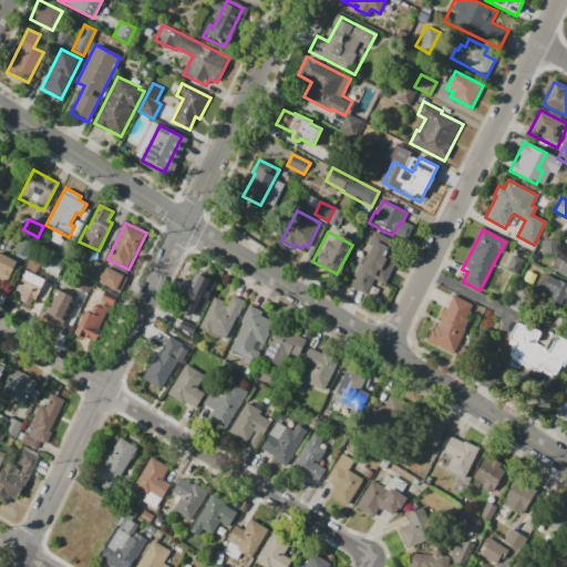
[(27,258),(13,250),(20,237),(33,244),(27,258)]
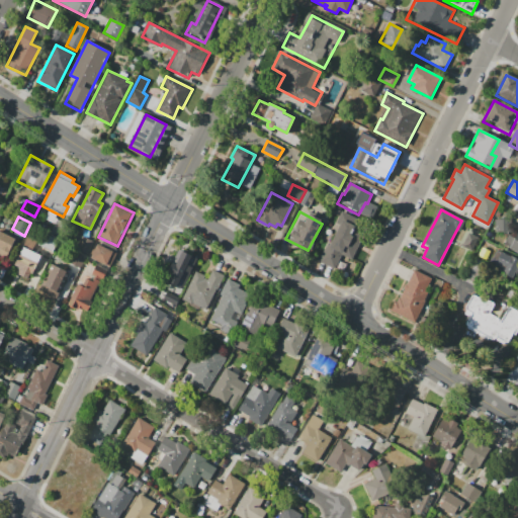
[(495,219),(508,219),(508,234),(495,234),(495,219)]
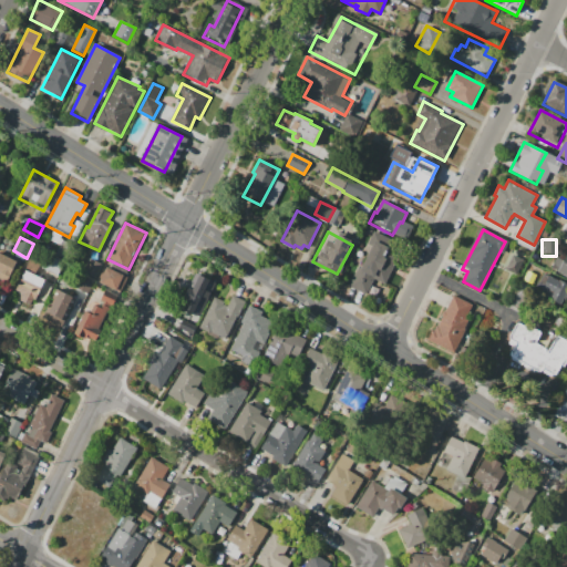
[(377,240),(401,253),(384,284),(374,279),(367,295),(349,286),(360,266),(362,267),(377,240)]
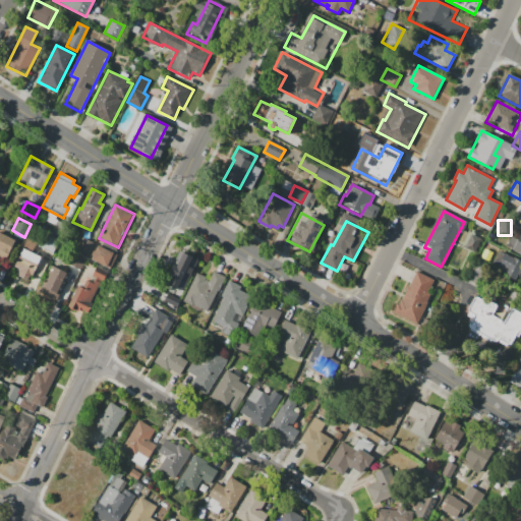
[(0,232),(16,241),(5,264),(0,261),(0,232)]
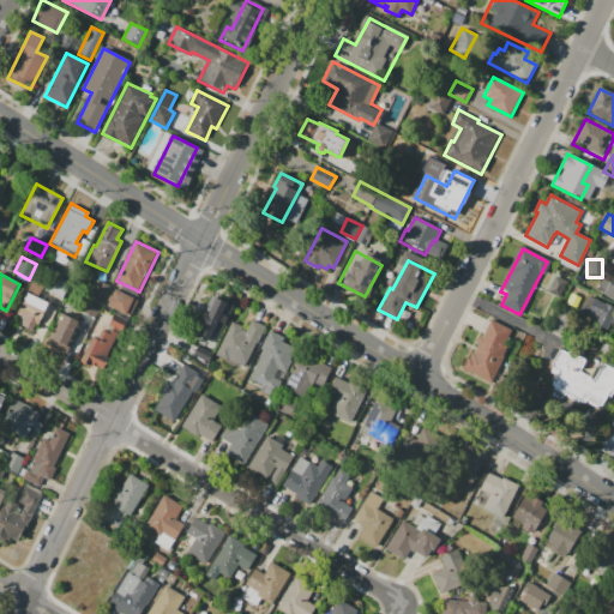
[(613,274),(613,301),(603,296),(613,274)]
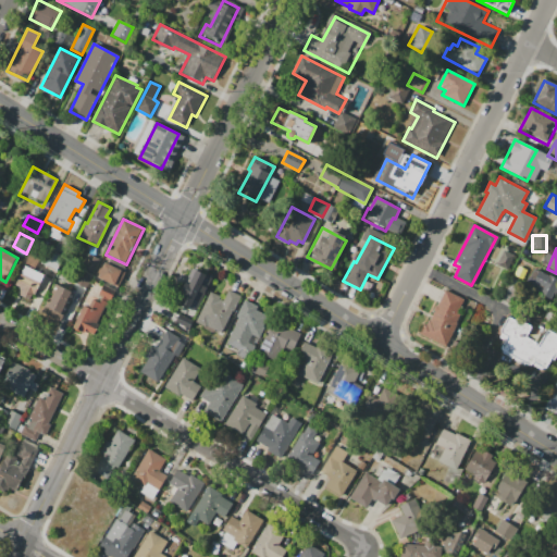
[(29,252),(40,259),(36,268),(46,273),(35,294),(35,295),(32,294),(29,299),(17,293),(20,287),(14,285),(13,284),(29,252)]
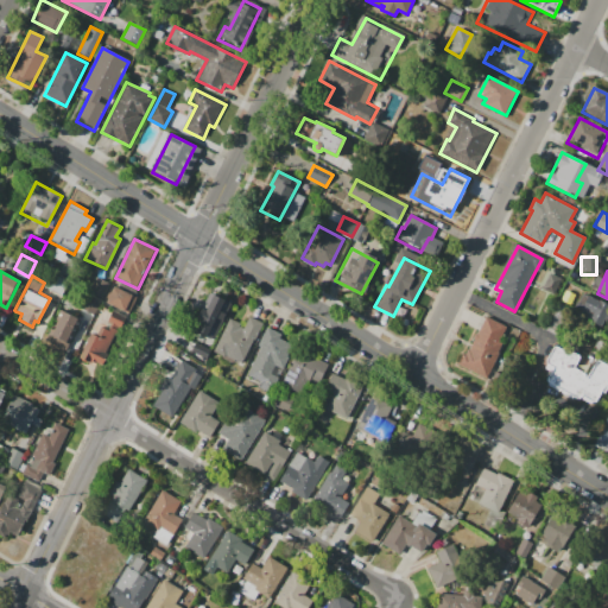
[(96,277),(111,284),(102,299),(89,292),(96,277)]
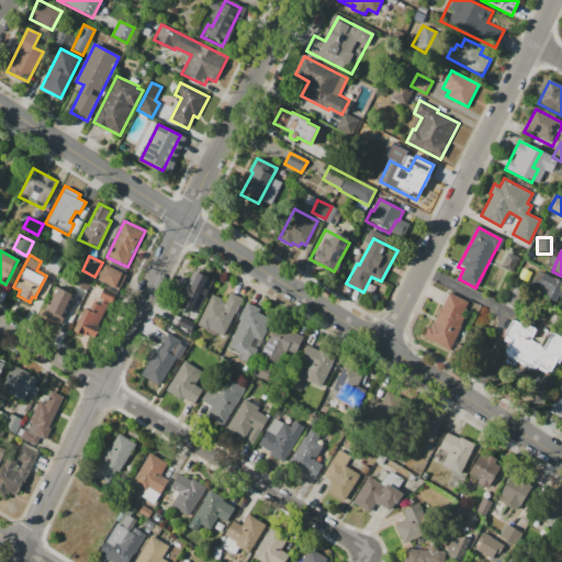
[(105,265),(123,273),(115,289),(98,280),(105,265)]
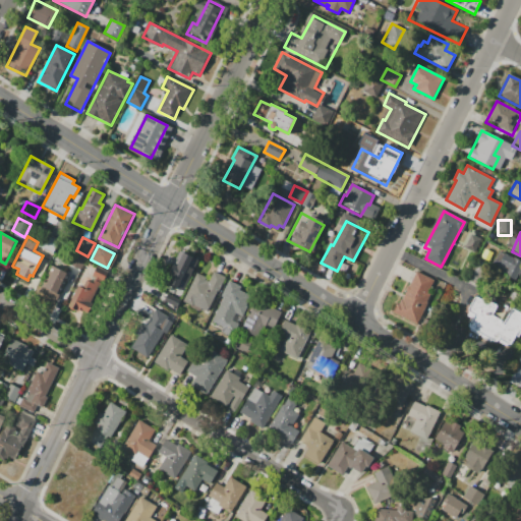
[(196,259),(183,284),(181,284),(171,304),(155,296),(167,272),(165,271),(176,248),(196,259)]
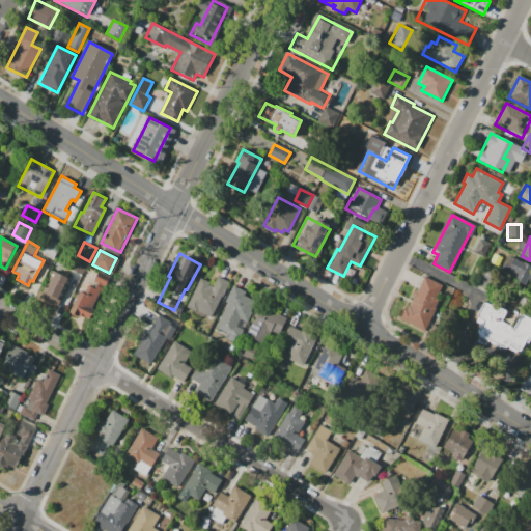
[(82,275),(71,270),(77,257),(88,262),(82,275)]
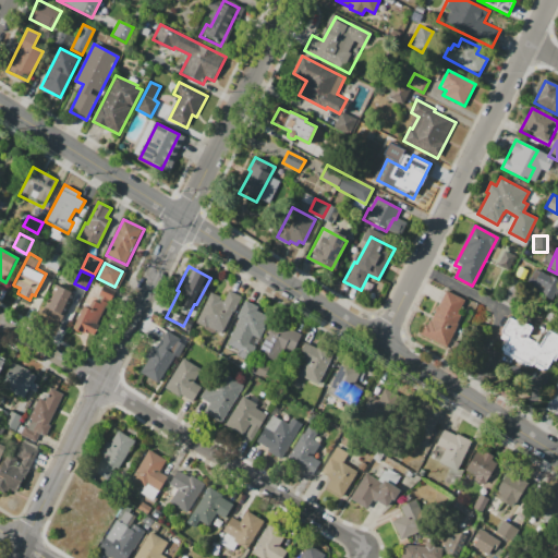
[(542,276),(557,283),(557,289),(552,302),(533,292),(542,276)]
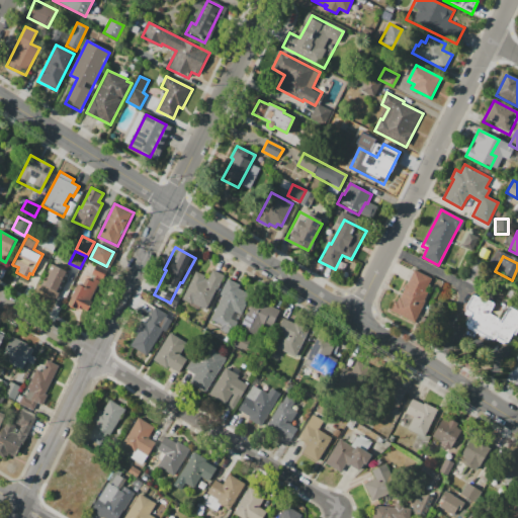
[(41,284),(53,263),(69,272),(59,293),(54,290),(53,293),(45,289),(47,286),(41,284)]
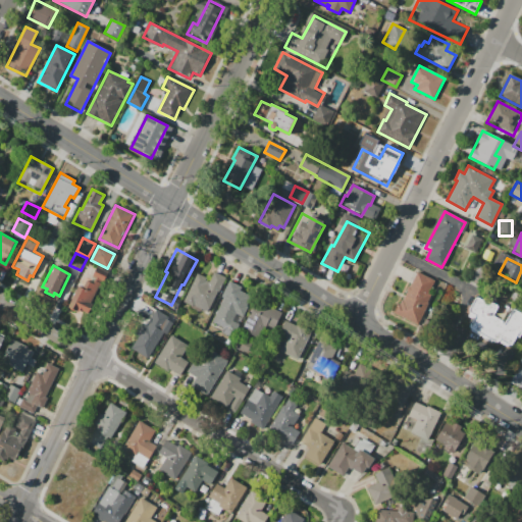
[(418,270),(435,278),(413,323),(396,314),(418,270)]
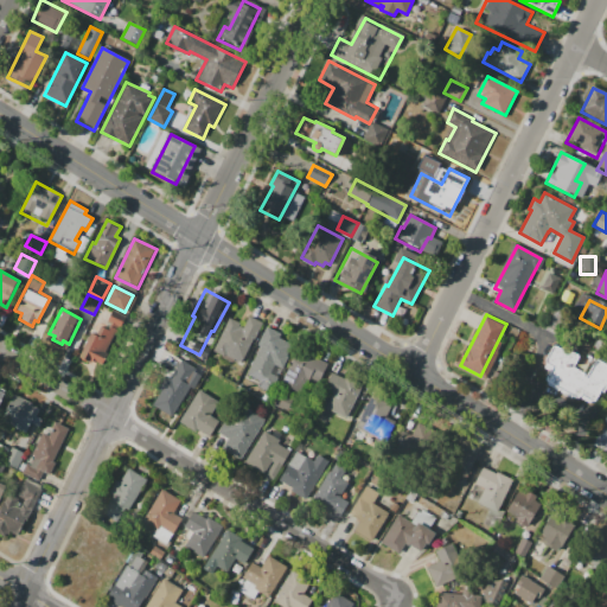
[(262,323),(240,366),(212,352),(230,319),(240,324),(238,326),(243,328),(249,317),(262,323)]
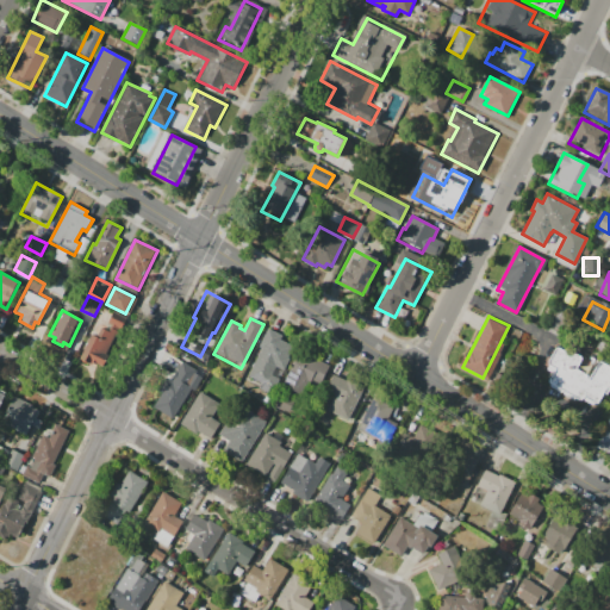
[(107,319),(124,328),(104,368),(87,359),(107,319)]
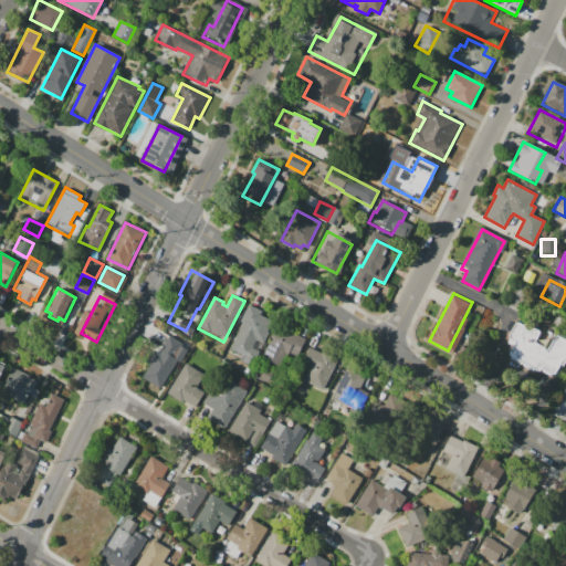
[(250,303),(263,311),(262,312),(261,315),(273,322),(262,344),(255,341),(252,347),(254,348),(261,352),(252,367),(240,360),(242,356),(229,349),(243,322),(241,321),(250,303)]
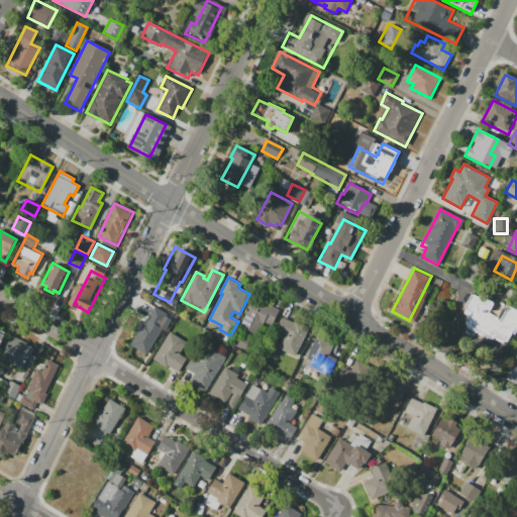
[(516,311),(516,328),(508,346),(457,320),(472,292),(493,303),(489,312),(501,318),(507,307),(516,311)]
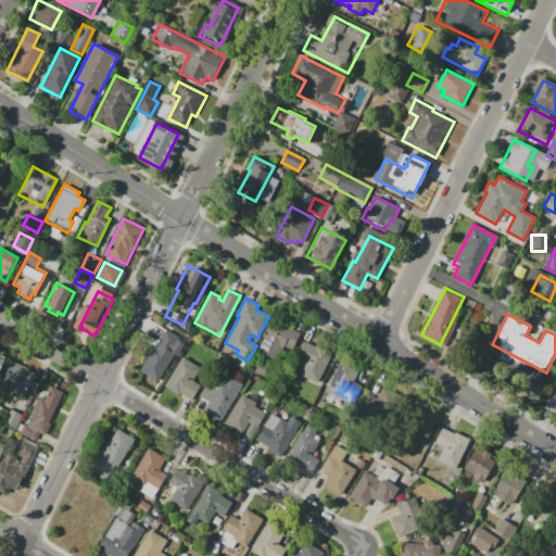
[(275,320),(301,333),(291,353),(281,348),(273,363),(256,355),(275,320)]
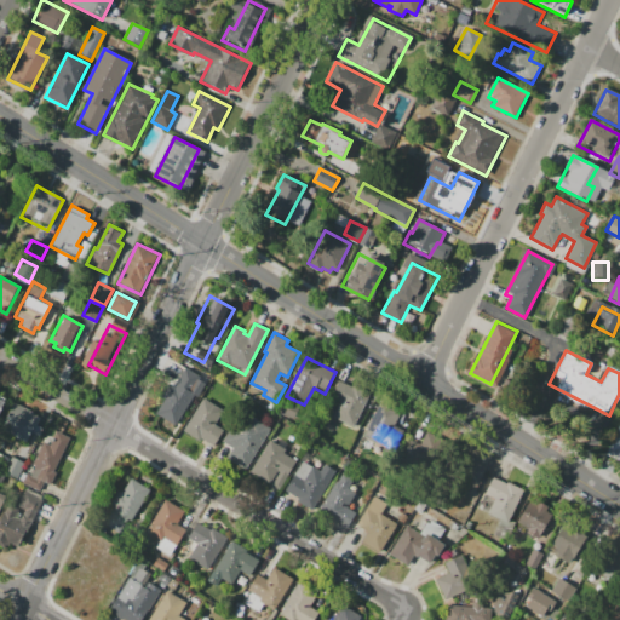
[(201,375),(191,392),(196,395),(177,426),(156,414),(166,400),(161,397),(170,383),(174,385),(185,367),(201,375)]
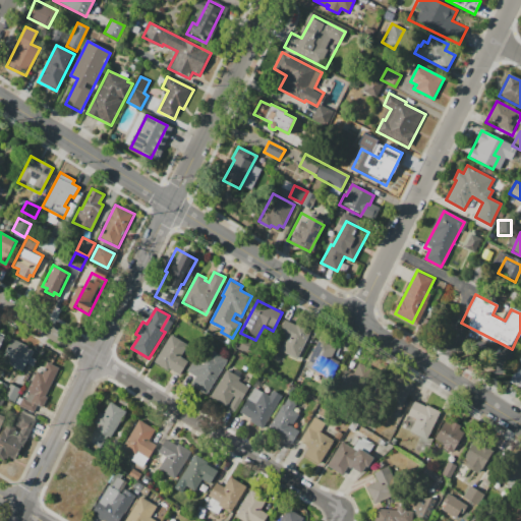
[(310,330),(296,359),(280,351),(286,338),(279,334),(286,319),(297,325),(297,323),(310,330)]
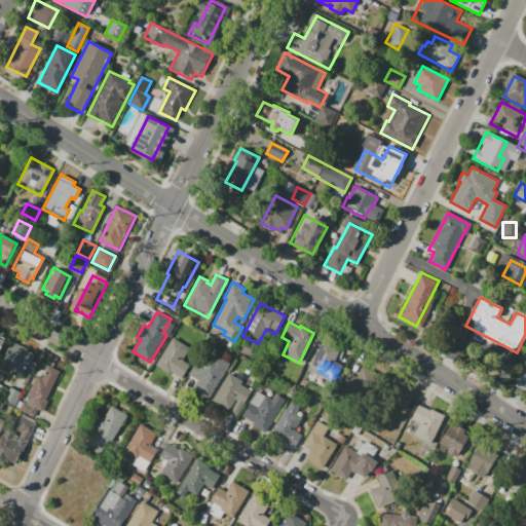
[(173,338),(189,348),(182,360),(190,365),(180,381),(155,367),(173,338)]
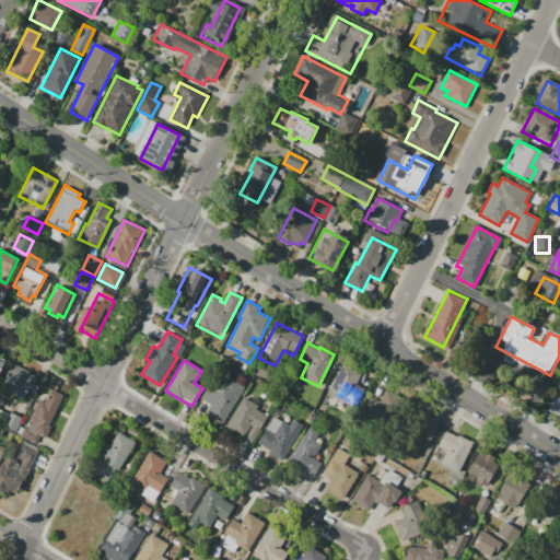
[(24,401),(0,389),(13,364),(37,377),(24,401)]
